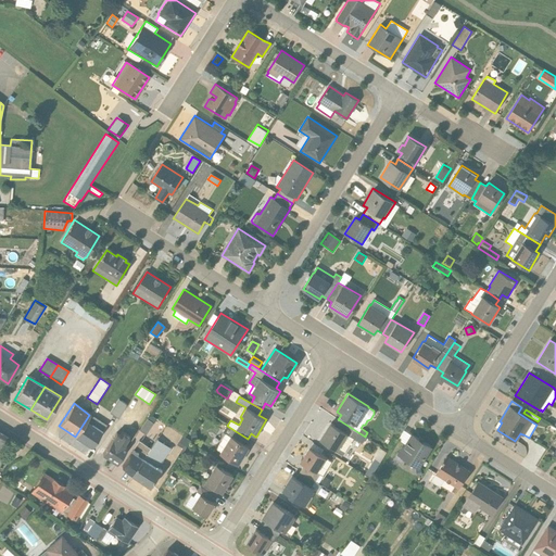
[(75,437),(91,449),(105,426),(89,415),(75,437)]
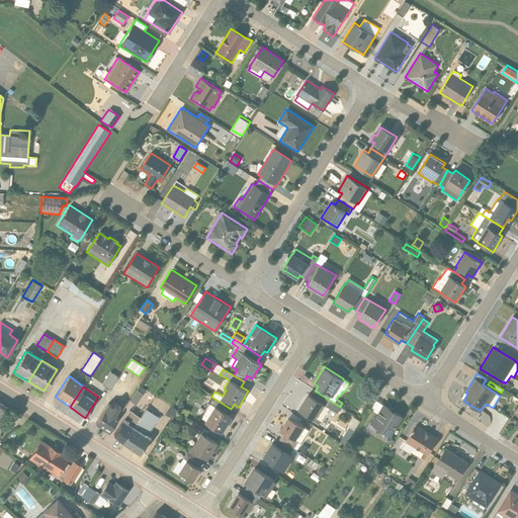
[(141,386),(131,401),(136,405),(146,391),(141,386)]
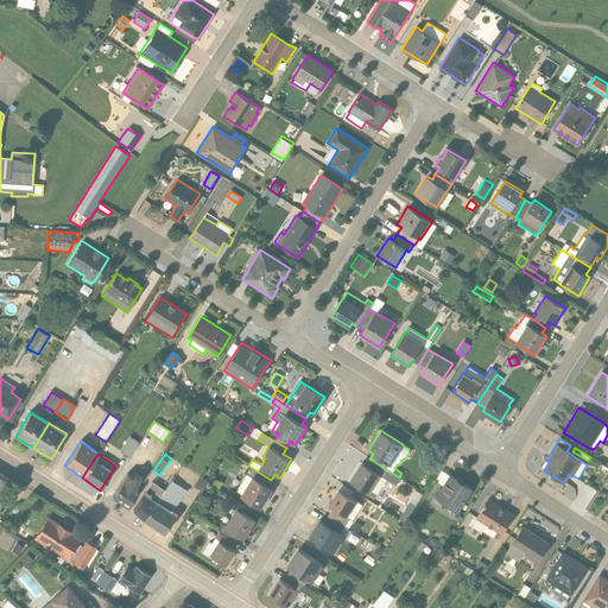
[(362,462),(350,480),(368,492),(367,493),(375,498),(386,479),(394,485),(399,477),(369,458),(366,464),(362,462)]
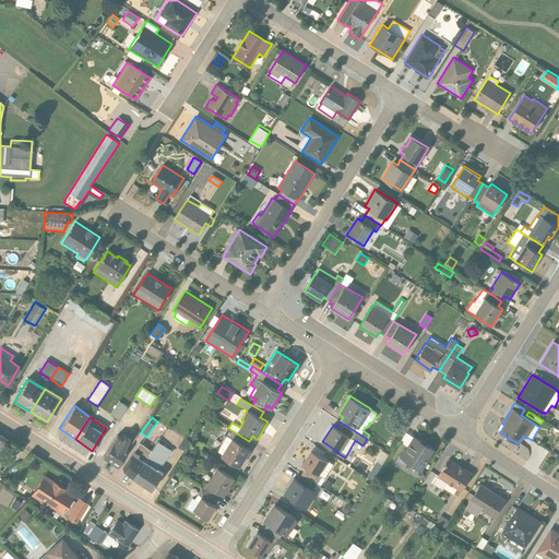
[(249,441),(228,428),(225,435),(227,436),(217,451),(222,454),(222,455),(240,467),(251,450),(247,447),(249,441)]
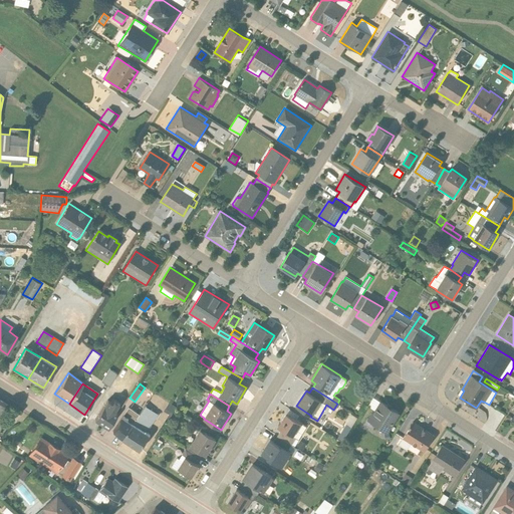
[(374,410),(371,414),(370,413),(366,420),(388,433),(400,413),(379,401),(379,402),(373,398),(367,406),(374,410)]
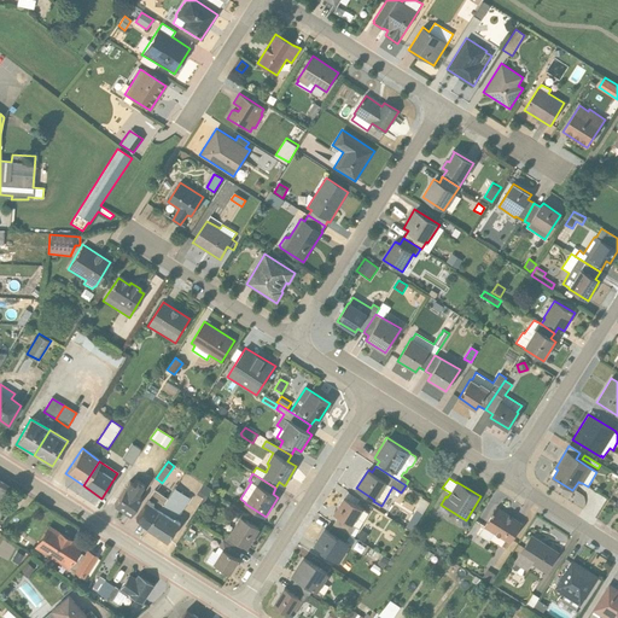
[(114,506),(129,516),(141,497),(139,496),(145,487),(138,481),(134,484),(129,482),(114,506)]
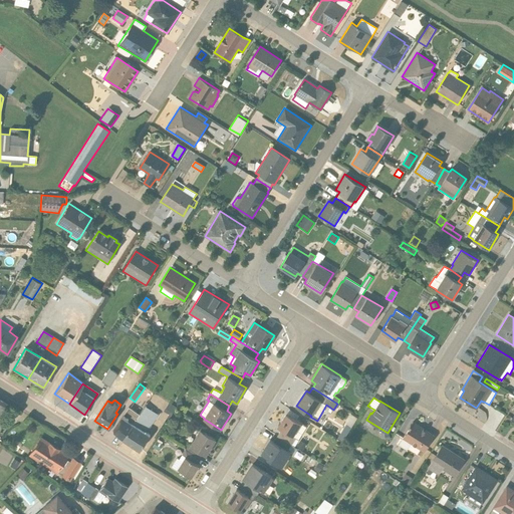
[(158,415),(145,406),(122,440),(140,451),(151,435),(146,432),(158,415)]
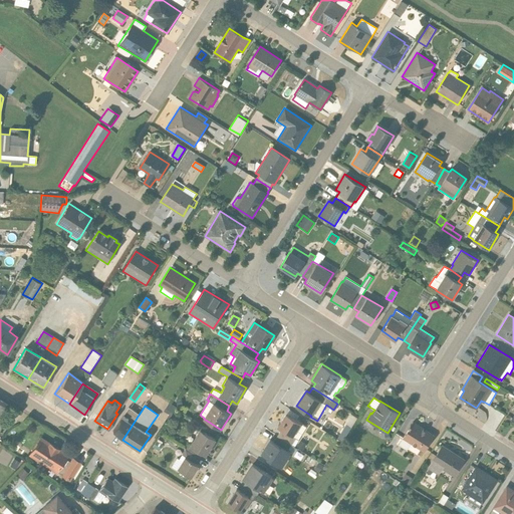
[(140,415),(129,408),(111,433),(122,440),(140,415)]
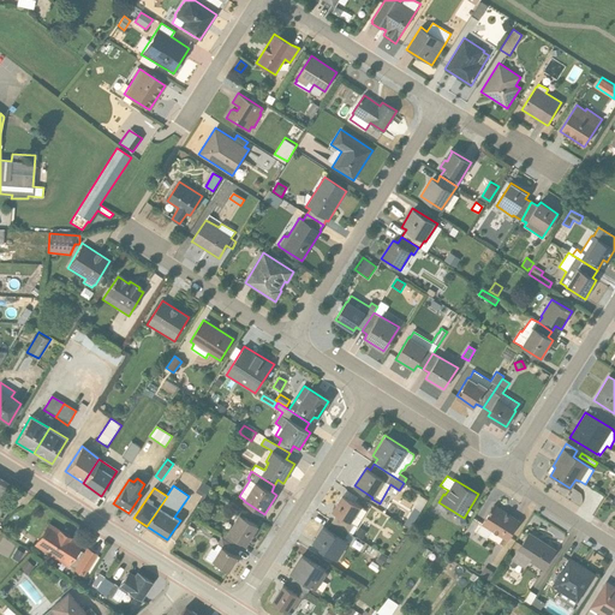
[(346,490),(342,495),(332,511),(336,514),(332,523),(352,536),(366,511),(354,503),(358,497),(346,490)]
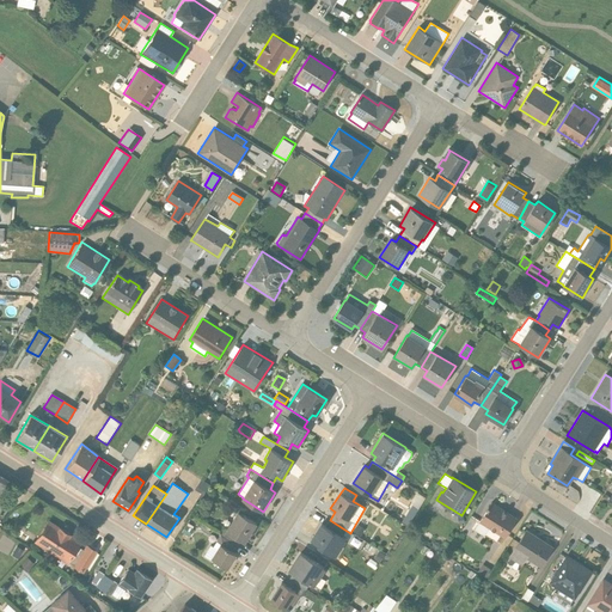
[(491,502),(475,530),(484,536),(489,528),(505,538),(518,519),(491,502)]
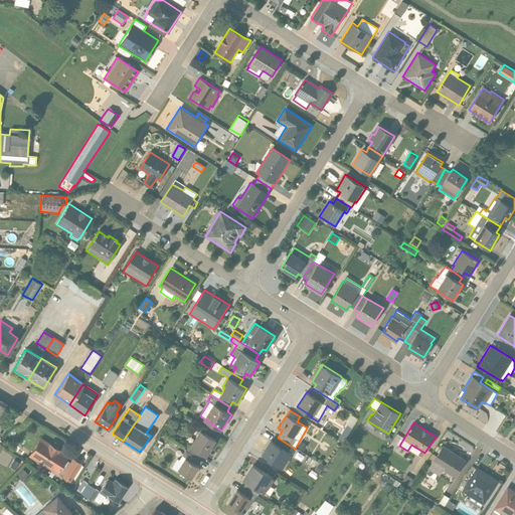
[(206,457),(216,441),(200,431),(190,446),(189,445),(186,451),(199,459),(202,454),(206,457)]
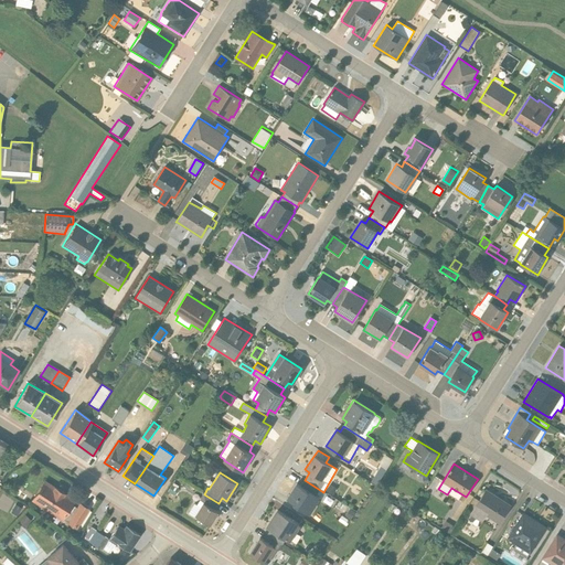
[(32,502),(76,529),(88,509),(80,503),(71,515),(66,513),(75,500),(44,480),(32,501),(32,502)]
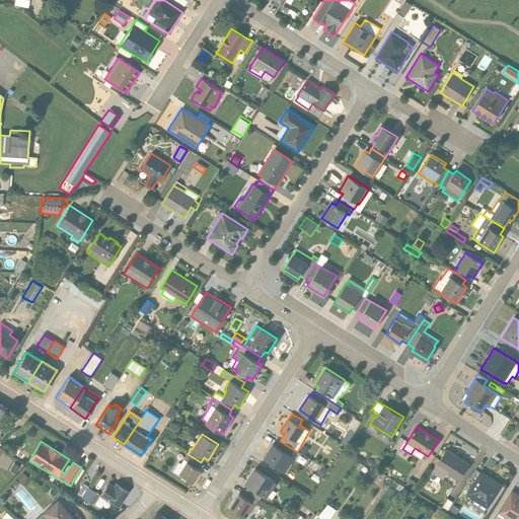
[(300,454),(280,441),(276,447),(272,444),(263,457),(285,471),(294,458),(296,459),(300,454)]
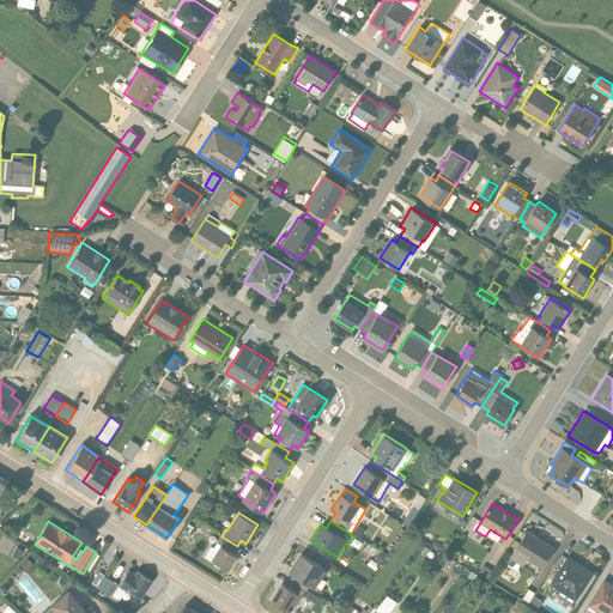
[(193,527),(188,525),(187,527),(187,526),(182,533),(189,538),(194,532),(192,529),(193,527)]
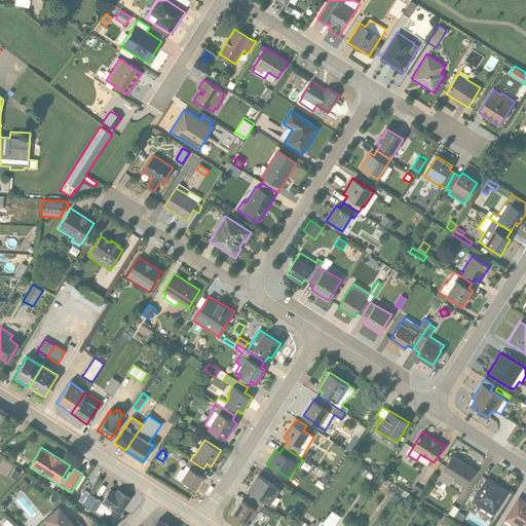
[(307,451),(303,456),(309,460),(313,455),(307,451)]
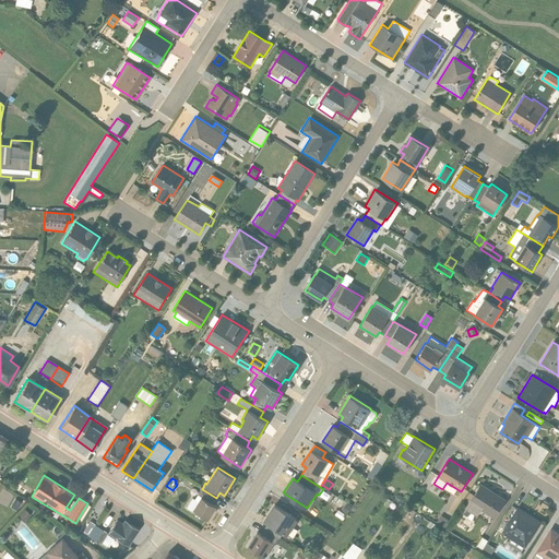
[(494,518),(506,499),(480,484),(464,509),(476,516),(480,510),(494,518)]
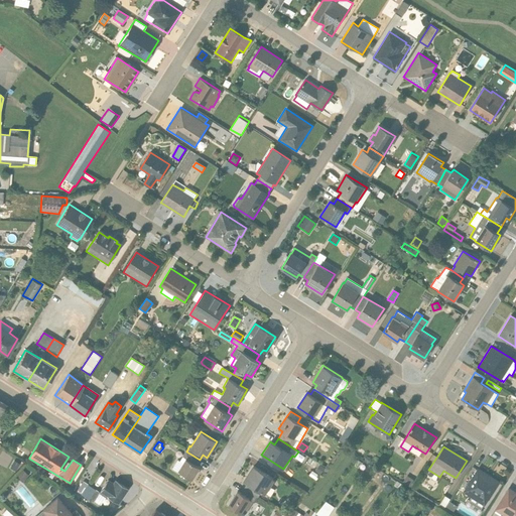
[(172,469),(177,473),(179,471),(186,475),(185,476),(189,478),(189,477),(192,479),(200,468),(197,466),(200,460),(186,452),(180,462),(177,460),(172,469)]
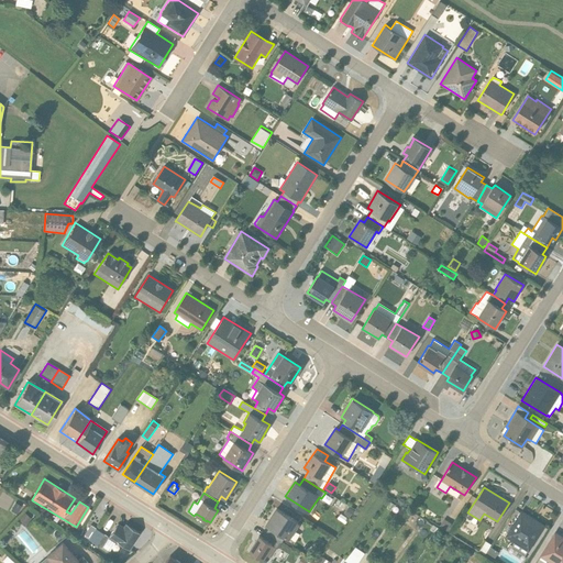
[(21,507),(14,503),(10,510),(15,515),(21,507)]
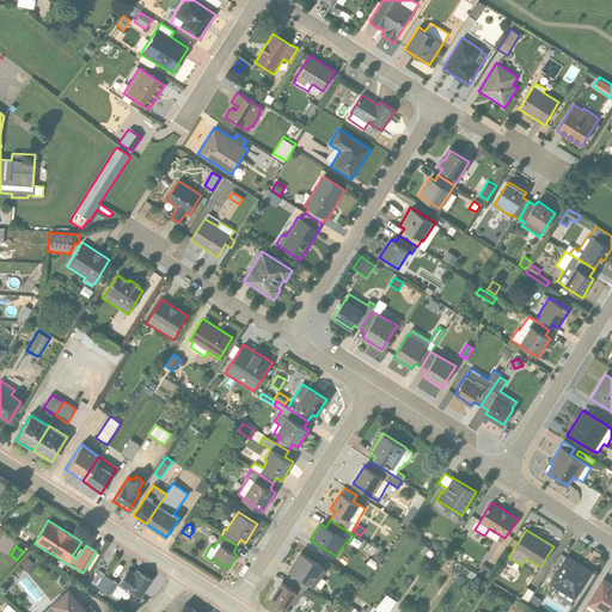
[(379,551),(374,558),(380,563),(385,556),(379,551)]
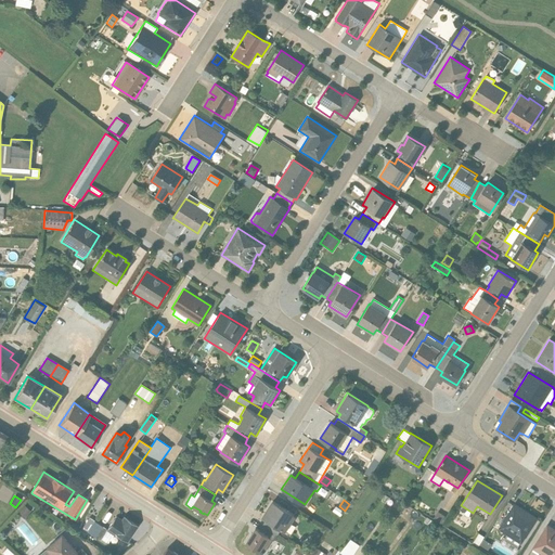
[(280,529),(284,532),(295,516),(272,501),(261,517),(266,520),(262,525),(278,534),(280,529)]
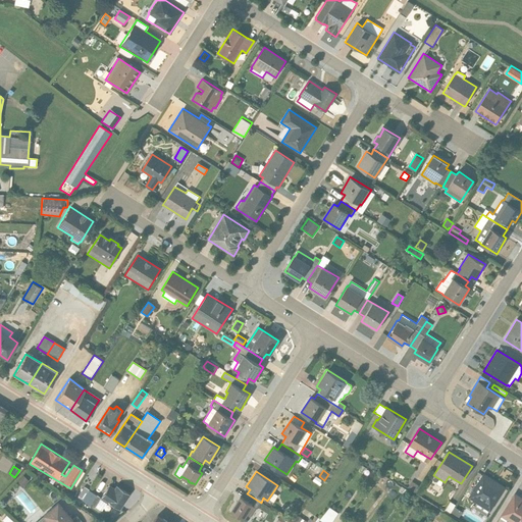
[(506,487),(483,473),(468,498),(477,504),(474,508),(486,515),(489,511),(490,511),(506,487)]
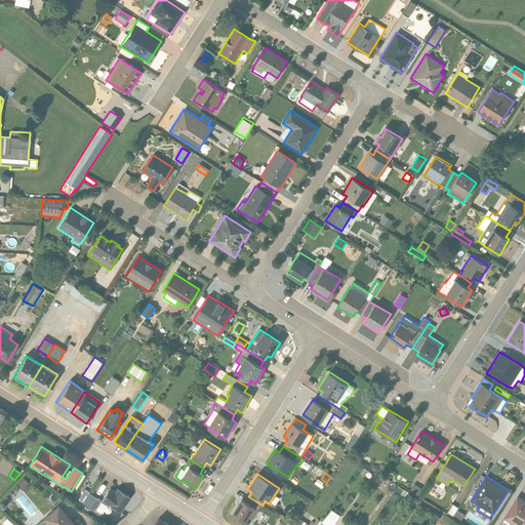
[(29,484),(23,479),(16,485),(22,491),(29,484)]
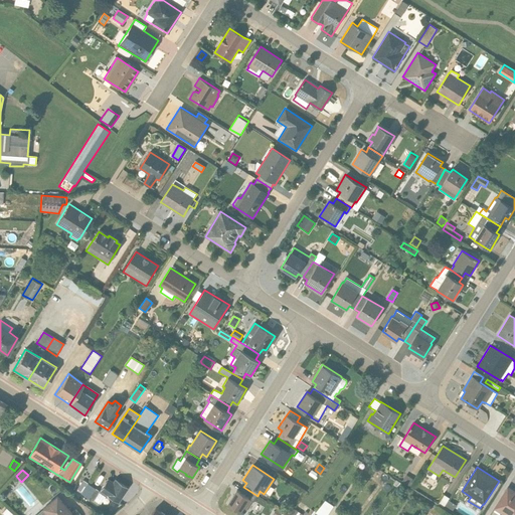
[(312,470),(308,475),(316,480),(319,475),(312,470)]
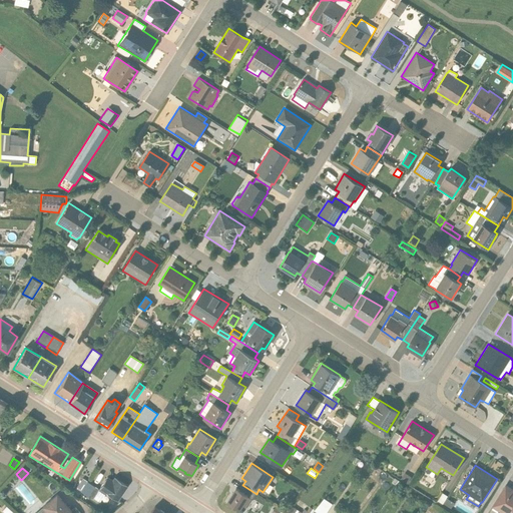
[(117,500),(126,486),(114,478),(110,484),(104,481),(99,490),(82,479),(76,487),(81,491),(80,492),(87,497),(87,498),(93,499),(93,498),(98,502),(104,495),(109,497),(110,495),(117,500)]
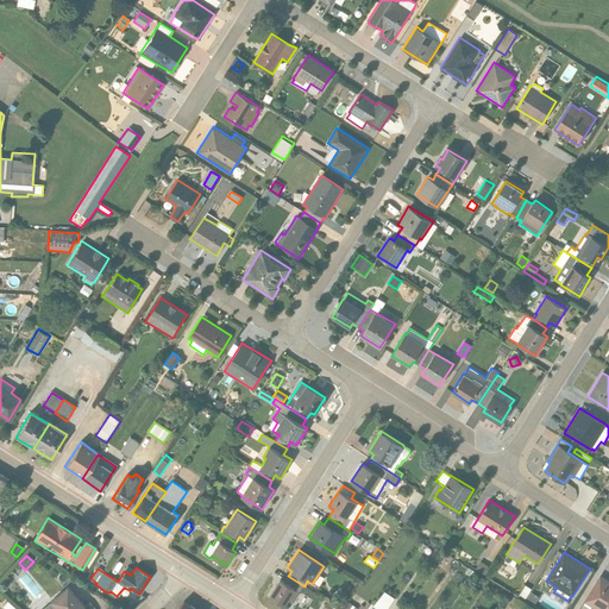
[(608,608),(608,581),(600,575),(583,602),(594,608),(608,608)]
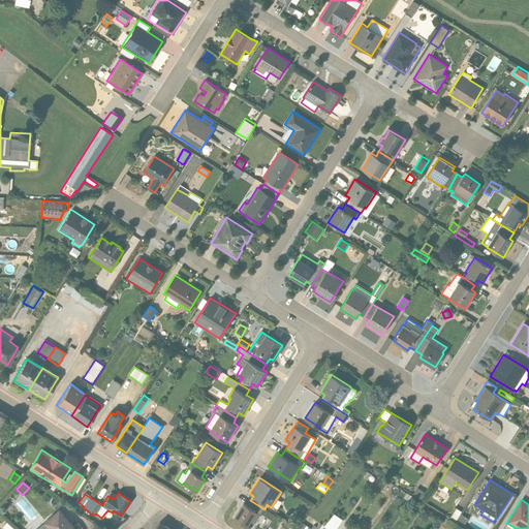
[(244,503),(235,518),(250,527),(259,515),(260,515),(265,509),(250,500),(247,505),(244,503)]
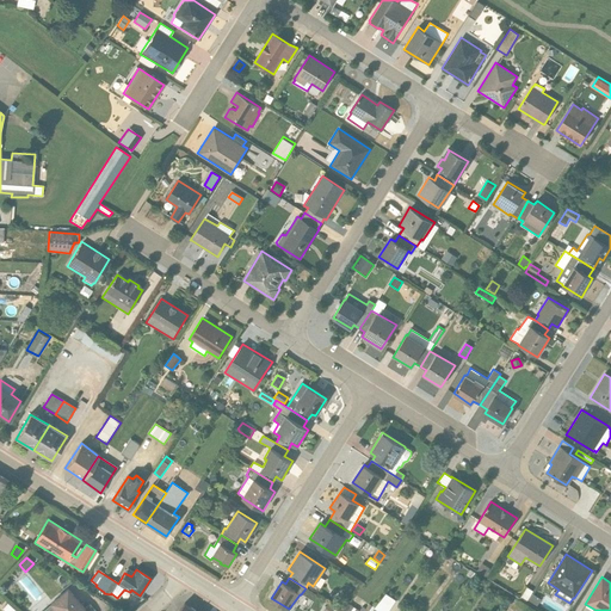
[(50,605),(43,610),(85,610),(67,590),(49,605),(50,605)]
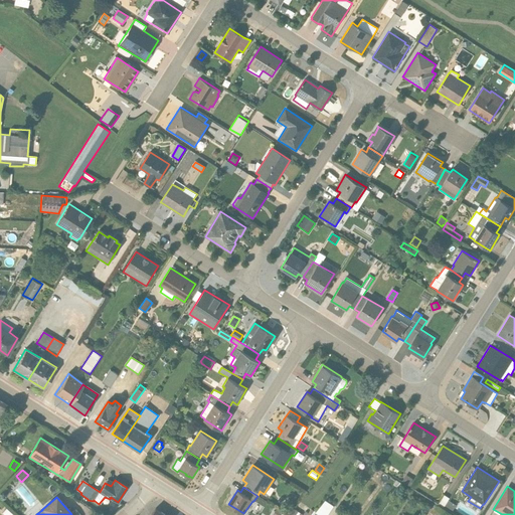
[(327,514),(333,506),(325,501),(315,512),(313,514),(327,514)]
